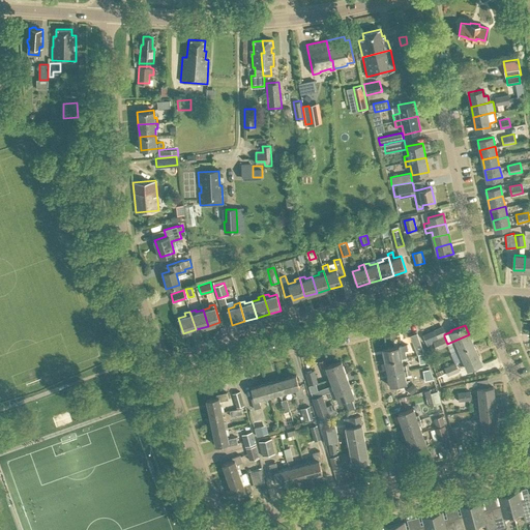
[(438,337),(434,328),(422,333),(428,345),(433,343),(431,340),(438,337)]
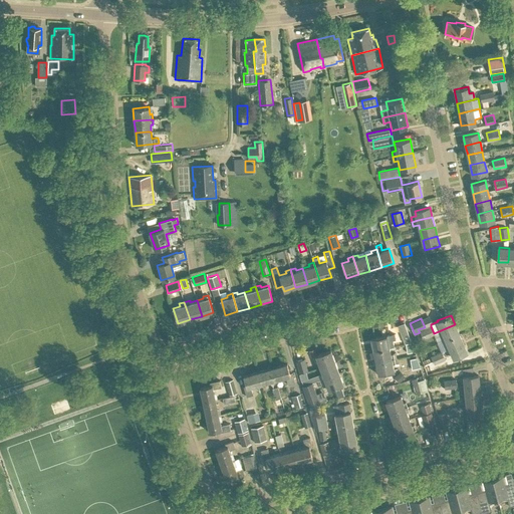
[(441,330),(445,339),(459,333),(455,324),(441,330)]
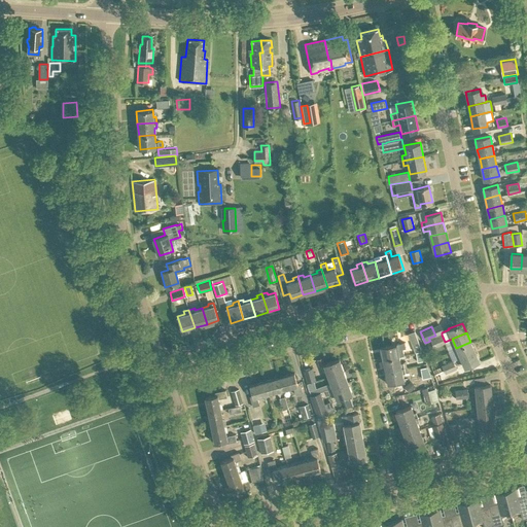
[(433,348),(446,343),(445,342),(442,335),(430,339),(433,348)]
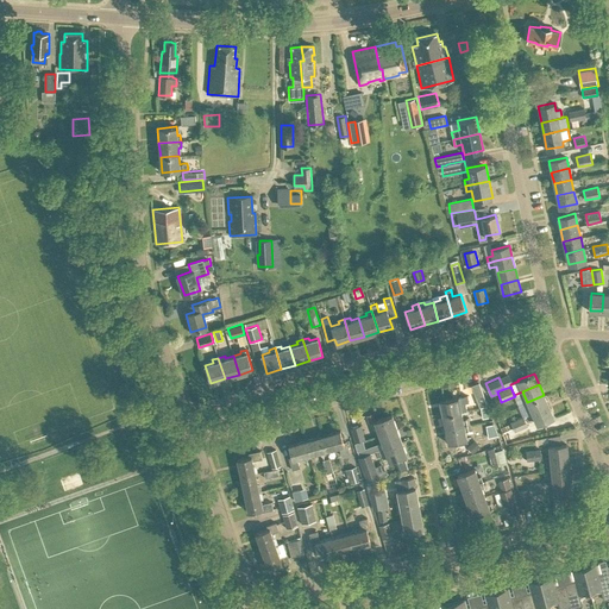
[(475,393),(475,394),(479,407),(485,405),(487,403),(482,390),(475,393)]
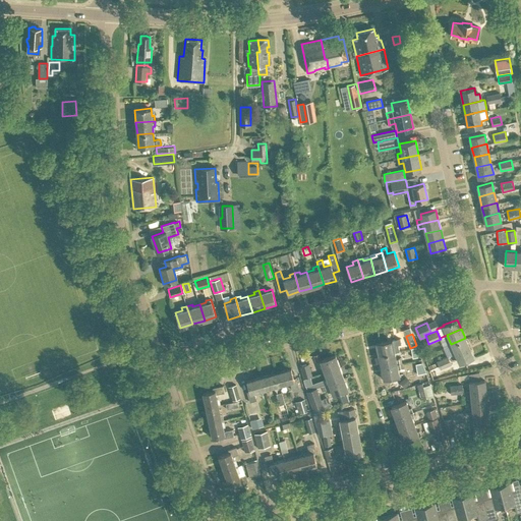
[(400,338),(377,342),(379,355),(395,351),(400,351),(398,344),(401,343),(400,338)]
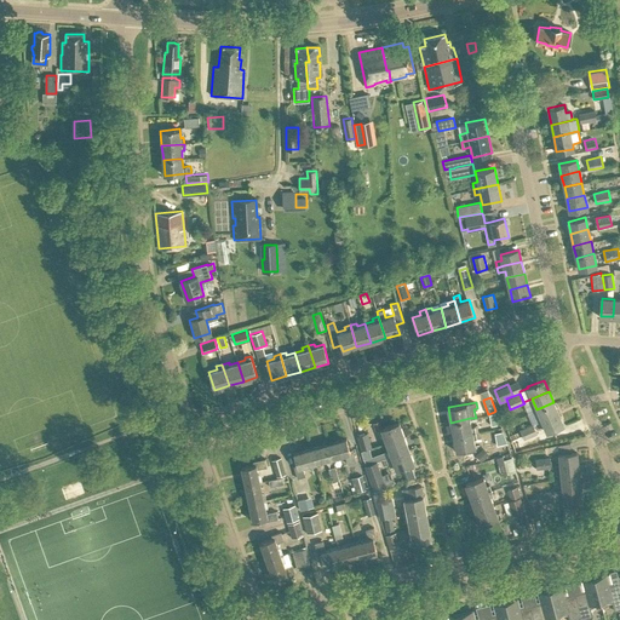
[(558,414),(554,402),(537,409),(541,422),(558,414)]
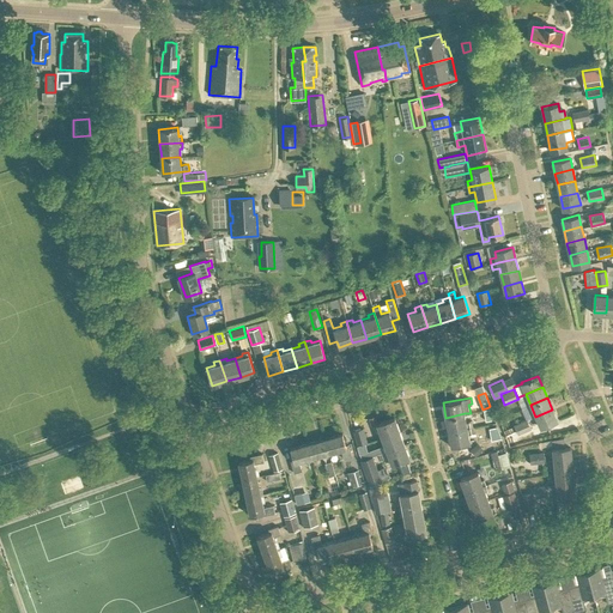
[(552,410),(535,417),(540,428),(557,420),(552,410)]
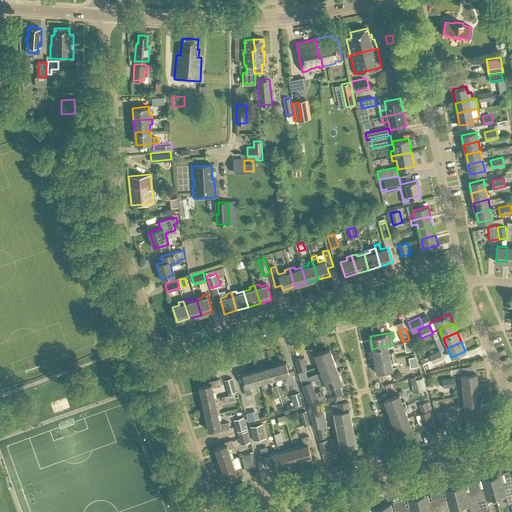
[(372,349),(375,360),(395,357),(395,356),(393,357),(392,352),(389,352),(388,345),(372,349)]
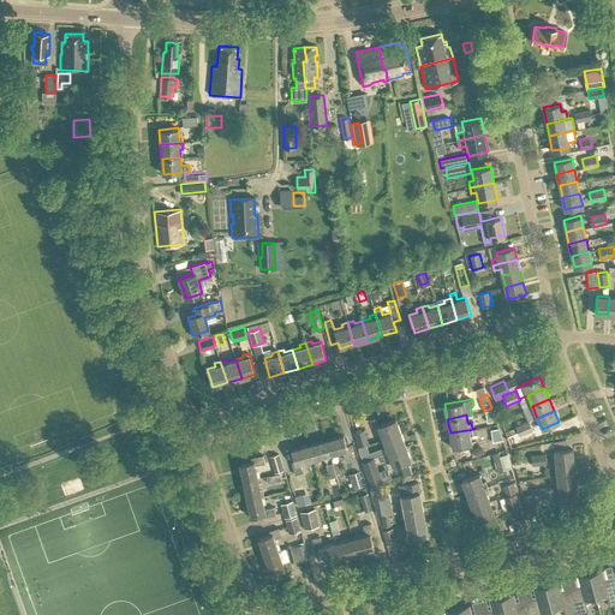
[(377,417),(370,419),(372,427),(380,424),(377,417)]
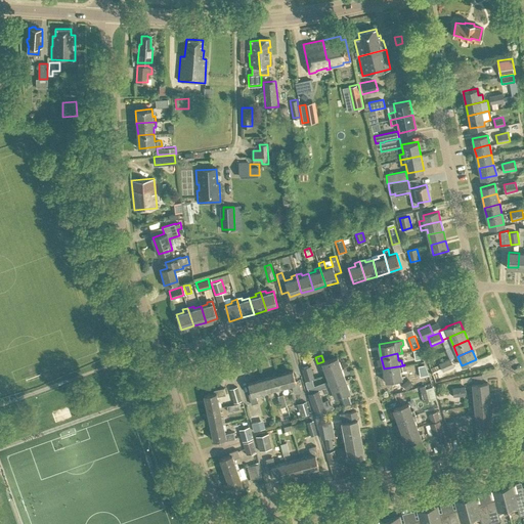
[(323,367),(326,374),(342,367),(337,356),(319,363),(321,368),(323,367)]
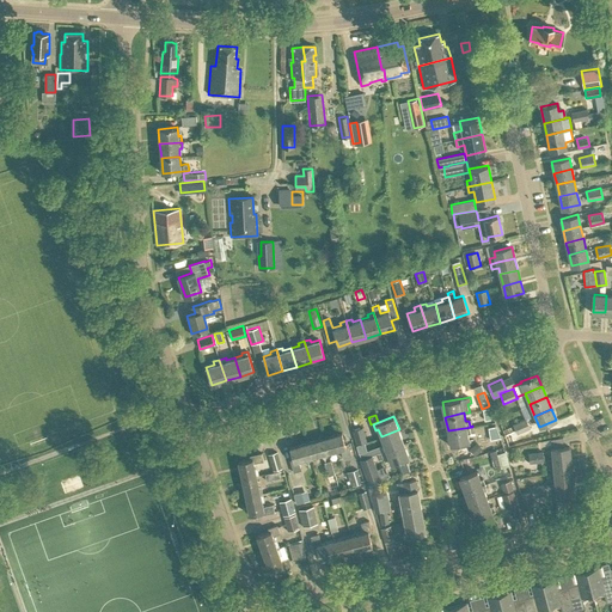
[(516,434),(531,428),(526,418),(513,424),(516,434)]
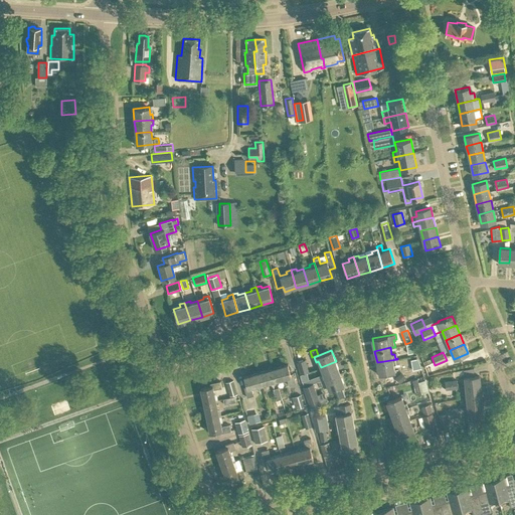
[(412,370),(421,368),(417,358),(410,359),(412,370)]
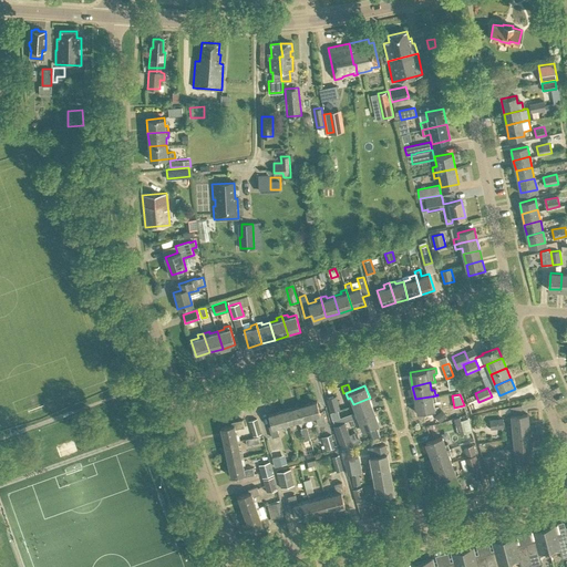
[(437,395),(415,399),(418,412),(435,409),(433,402),(436,401),(436,402),(439,401),(437,395)]
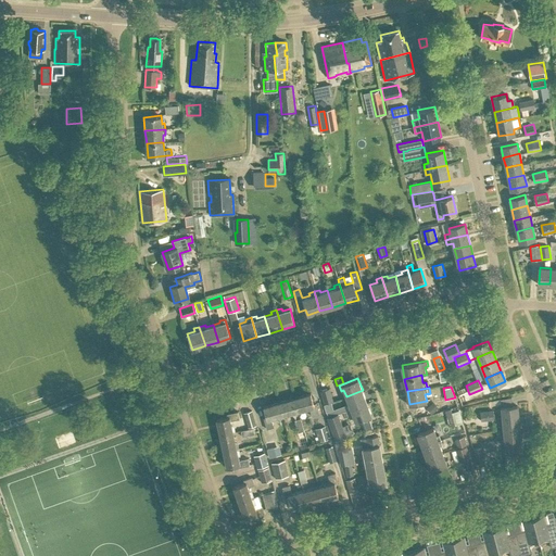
[(325,404),(332,402),(329,390),(321,392),(325,404)]
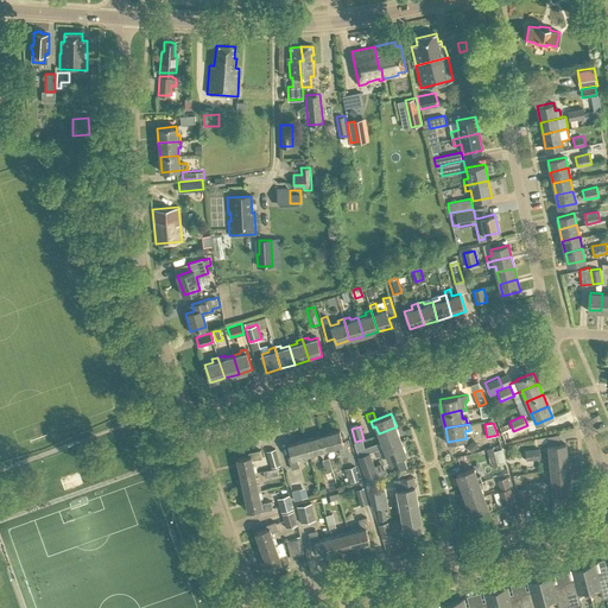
[(381,442),(358,450),(360,456),(369,453),(375,450),(380,448),(401,441),(397,426),(379,434),(381,442)]
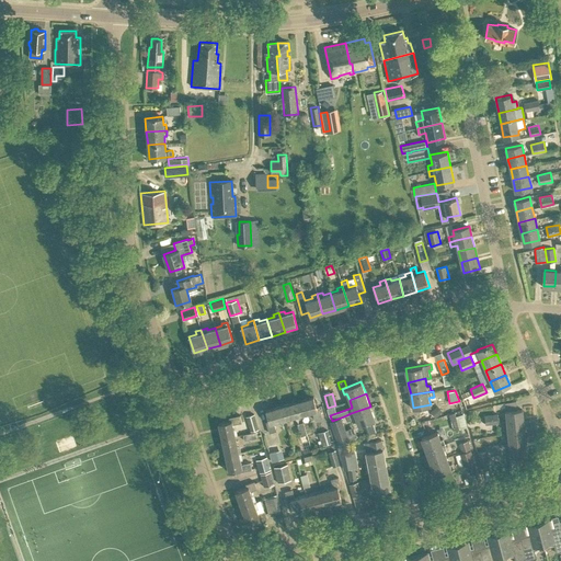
[(313,397),(297,401),(300,414),(312,411),(315,420),(322,418),(319,407),(317,408),(313,397)]
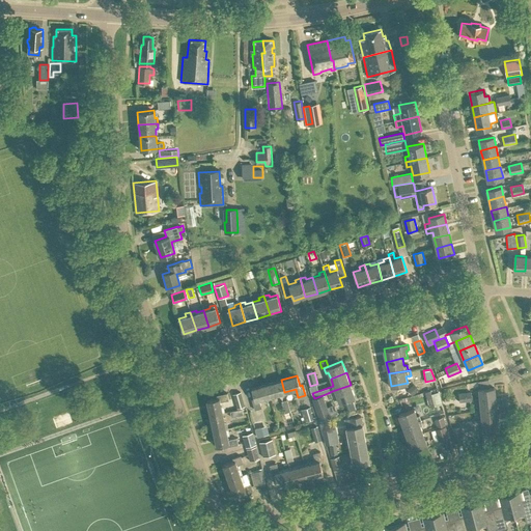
[(281,380),(267,384),(270,396),(284,392),(281,380)]
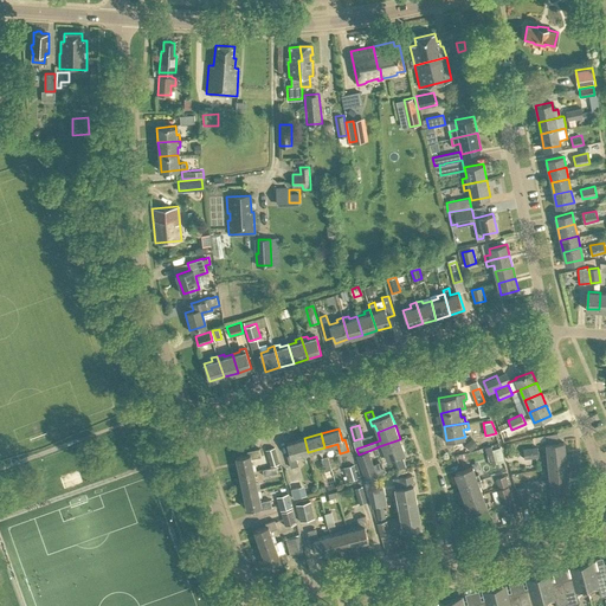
[(308,452),(304,438),(288,443),(290,455),(288,456),(291,468),(298,465),(296,456),(308,452)]
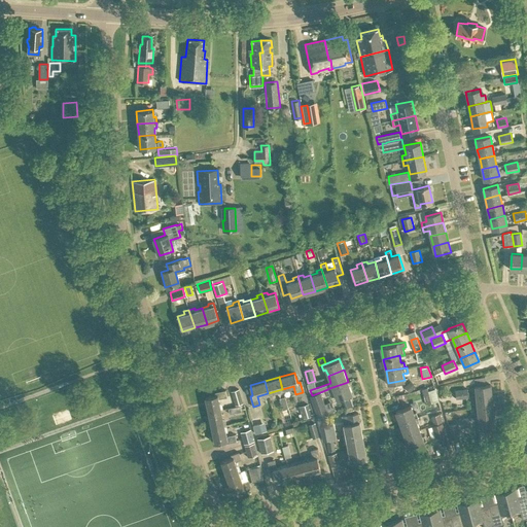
[(348,382),(329,388),(331,393),(334,392),(337,399),(352,394),(348,382)]
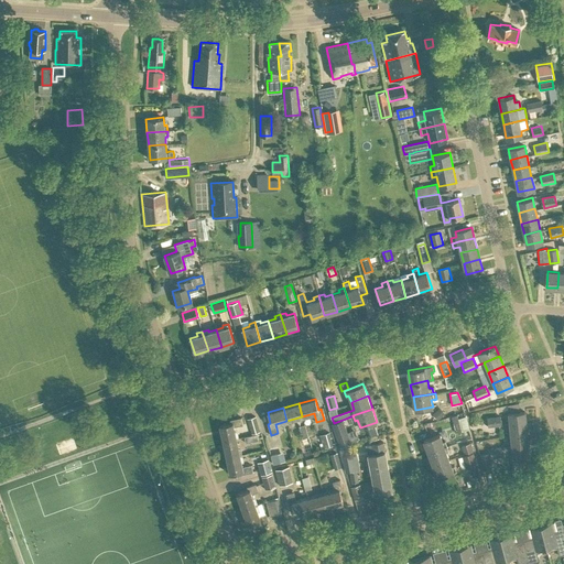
[(509,412),(510,424),(525,422),(524,411),(509,412)]
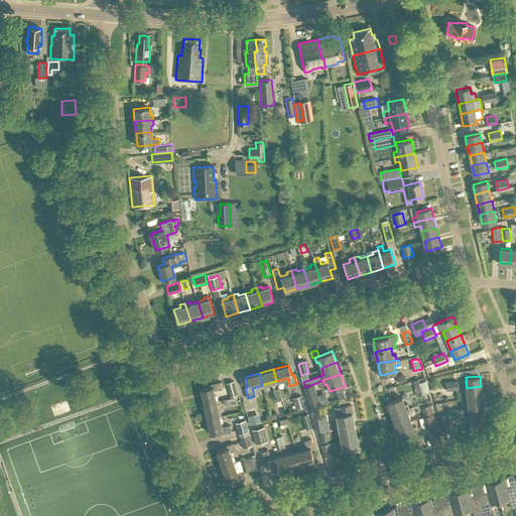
[(426,380),(419,382),(418,379),(412,380),(415,388),(420,386),(422,394),(429,392),(426,380)]
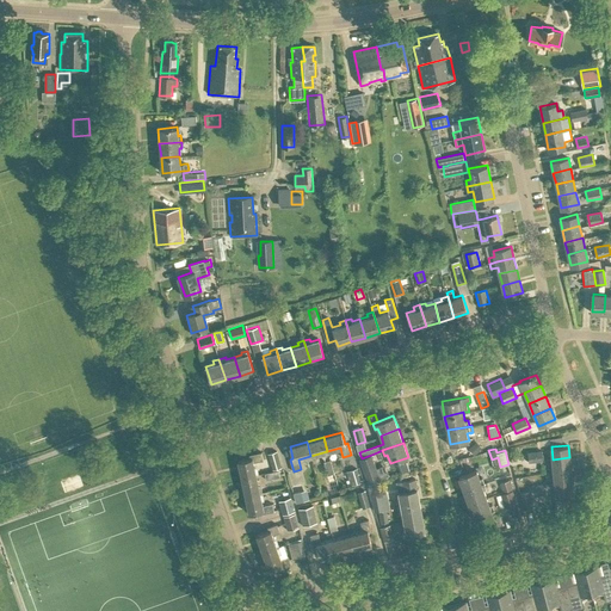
[(529,462),(543,461),(542,450),(528,451),(529,462)]
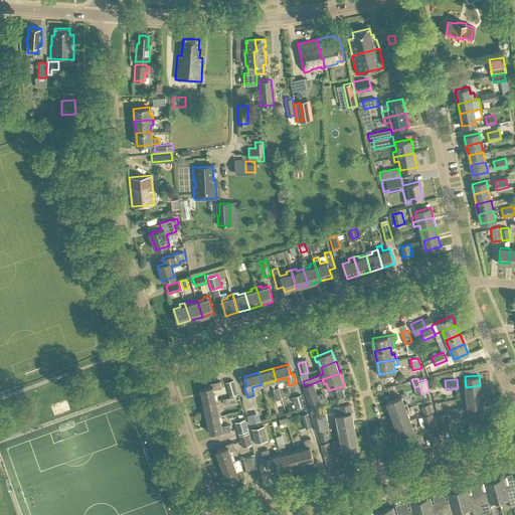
[(230,396),(237,393),(233,380),(226,382),(230,396)]
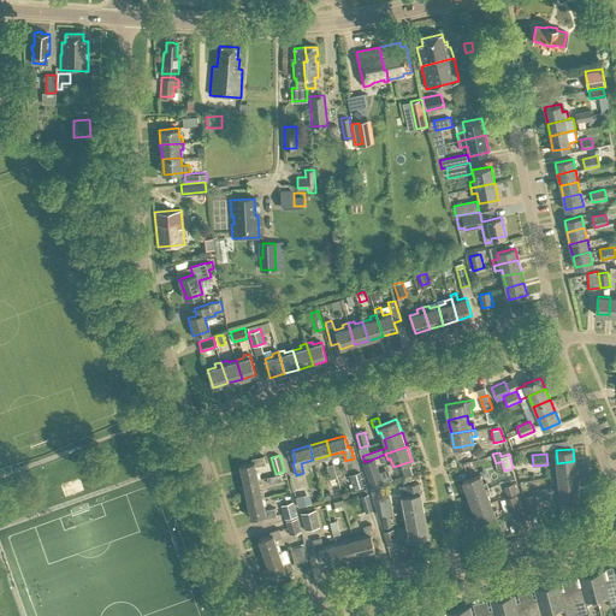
[(241,465),(244,481),(259,479),(255,466),(266,465),(264,456),(252,458),(252,461),(241,465)]
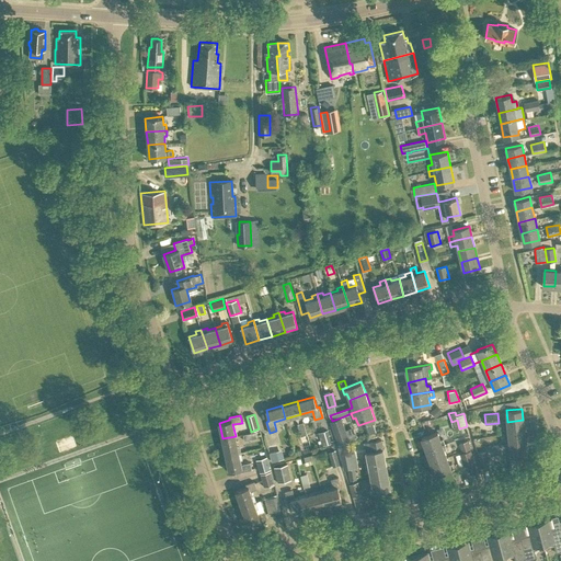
[(332,421),(330,421),(338,444),(350,441),(341,418),(332,421)]
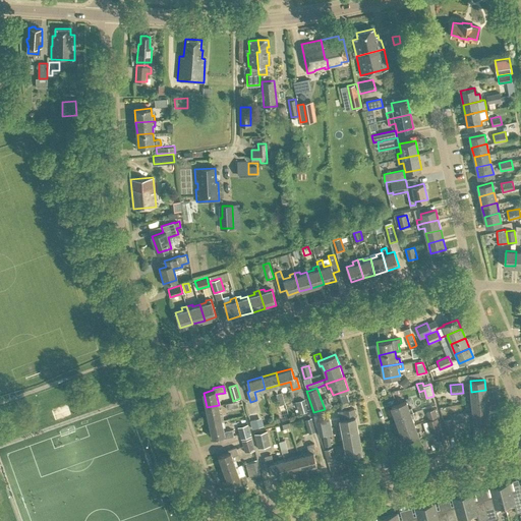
[(471,392),(472,402),(486,400),(485,390),(471,392)]
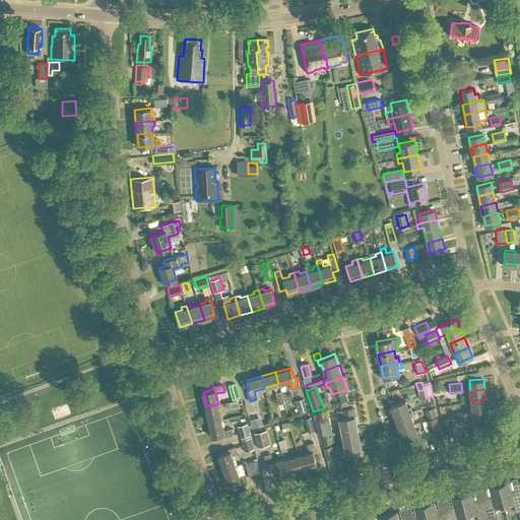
[(279,404),(284,402),(281,391),(275,392),(279,404)]
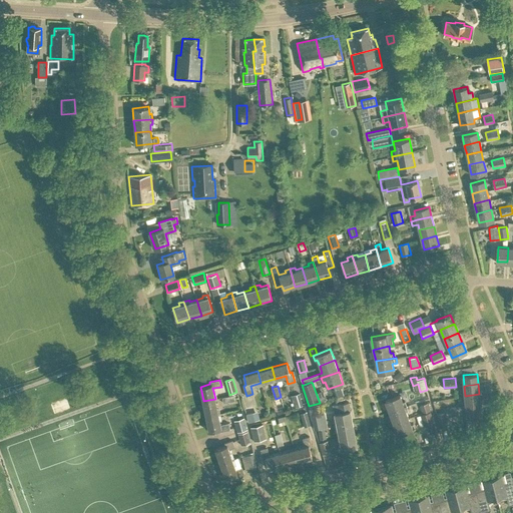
[(295,407),(303,405),(300,393),(291,395),(295,407)]
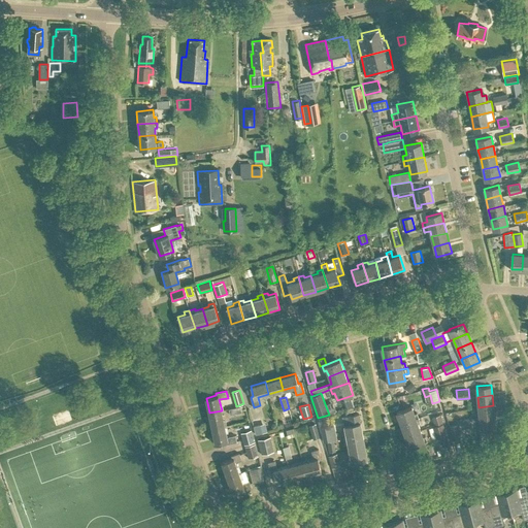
[(479,407),(480,418),(494,416),(493,405),(479,407)]
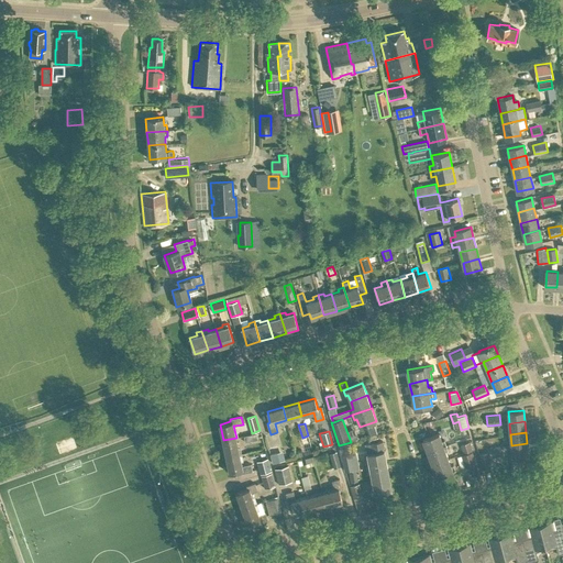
[(245,442),(257,439),(256,433),(244,435),(245,442)]
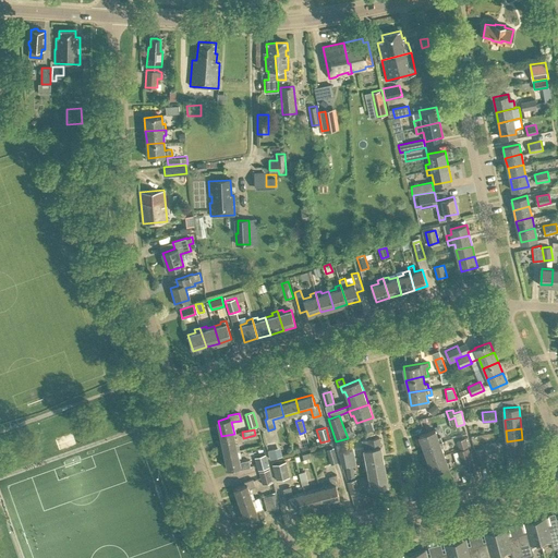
[(419,435),(423,448),(443,441),(440,435),(438,436),(435,429),(419,435)]
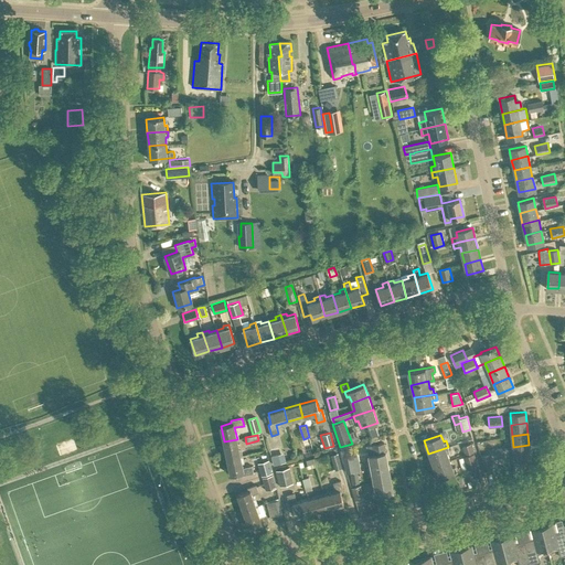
[(224,441),(227,458),(241,456),(237,439),(224,441)]
